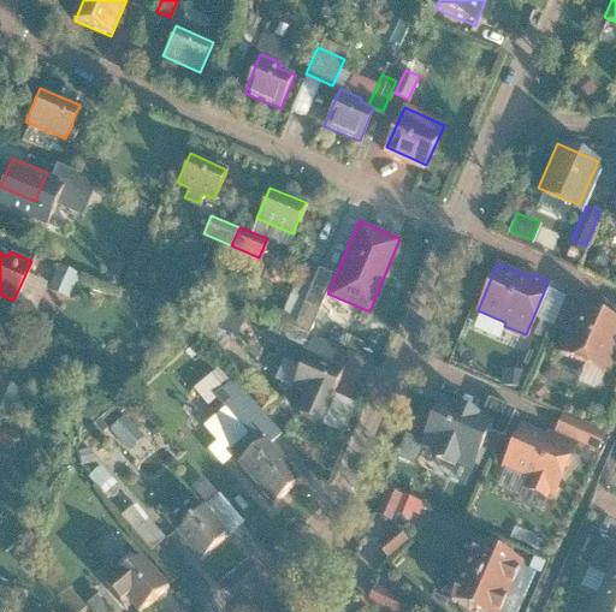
[(329,291),(336,274),(317,266),(292,326),(307,332),(325,290),(329,291)]
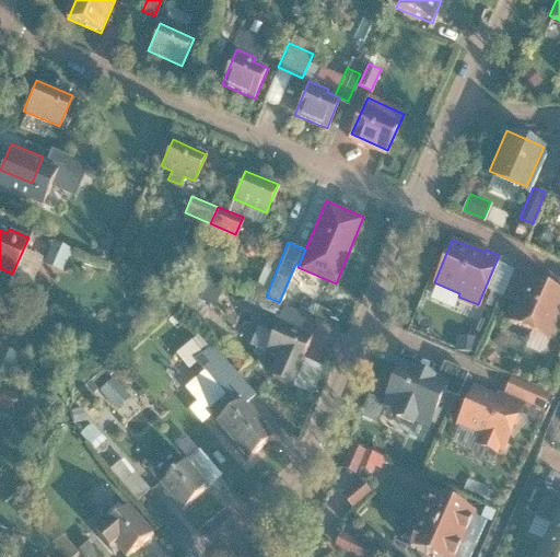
[(555,318),(559,305),(559,290),(514,273),(503,296),(513,298),(505,315),(552,336),(559,320),(555,318)]
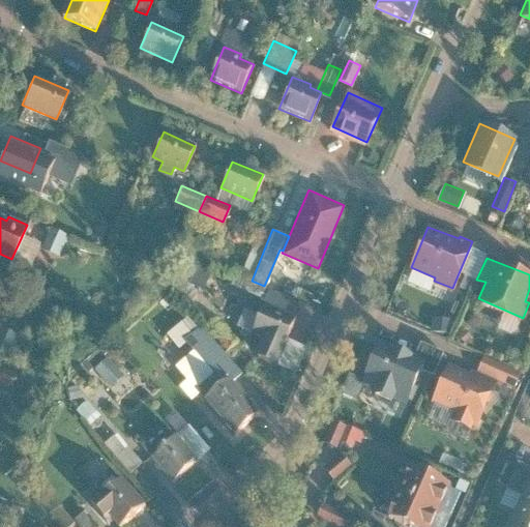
[(275,361),(295,320),(262,305),(251,331),(262,335),(255,352),(275,361)]
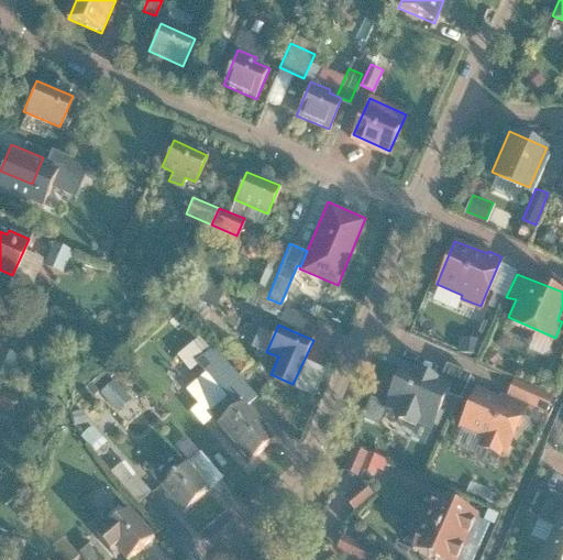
[(234,391),(244,403),(254,394),(227,362),(224,364),(217,357),(202,368),(229,395),(234,391)]
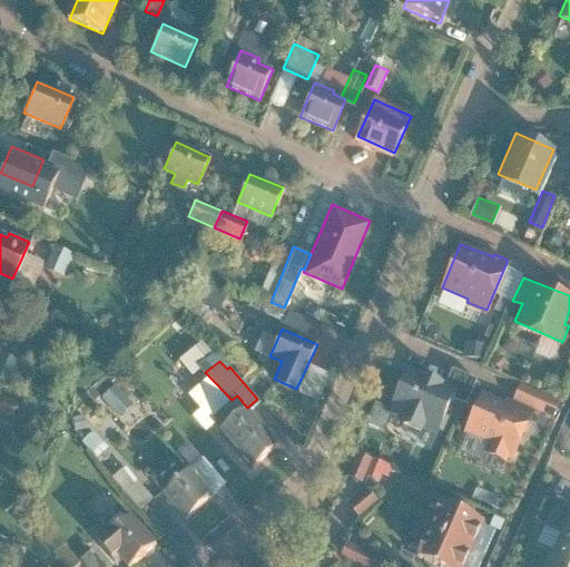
[(391,409),(439,429),(453,396),(457,388),(444,383),(409,368),(391,409)]
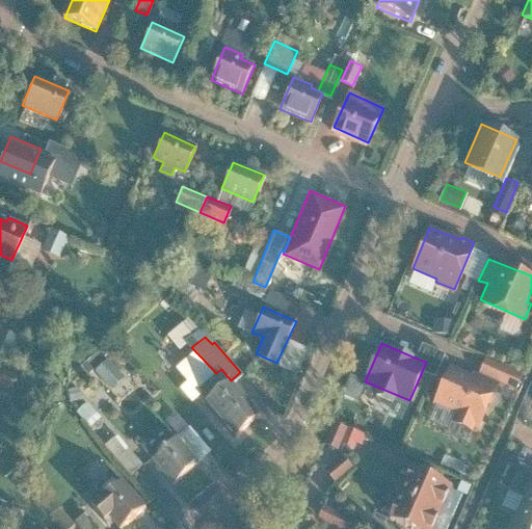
[(421,344),(415,358),(426,362),(423,369),(434,374),(443,352),(421,344)]
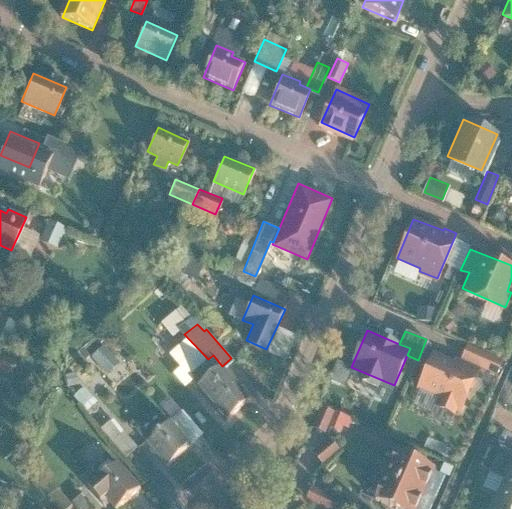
[(433,400),(458,412),(478,368),(454,356),(453,359),(436,352),(419,390),(434,397),(433,400)]
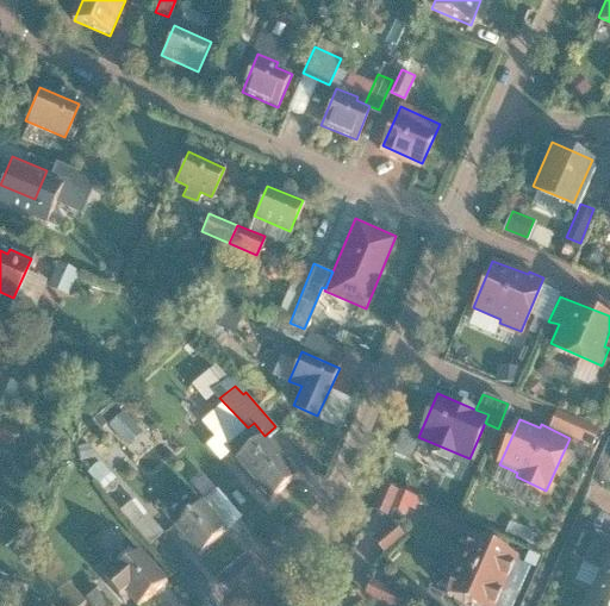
[(0,437),(12,443),(17,431),(0,423),(0,437)]
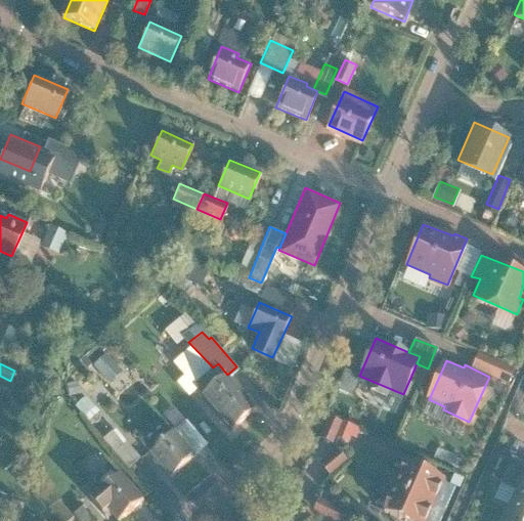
[(213,367),(193,384),(231,429),(256,408),(227,375),(218,363),(213,367)]
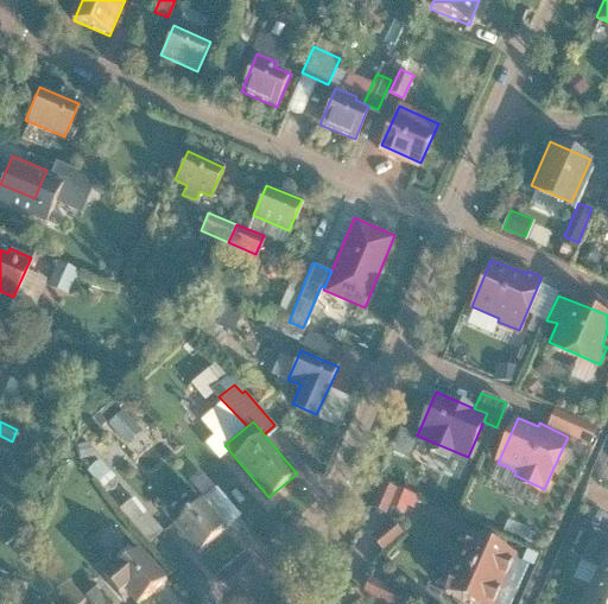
[(373,504),(415,512),(419,490),(378,482),(373,504)]
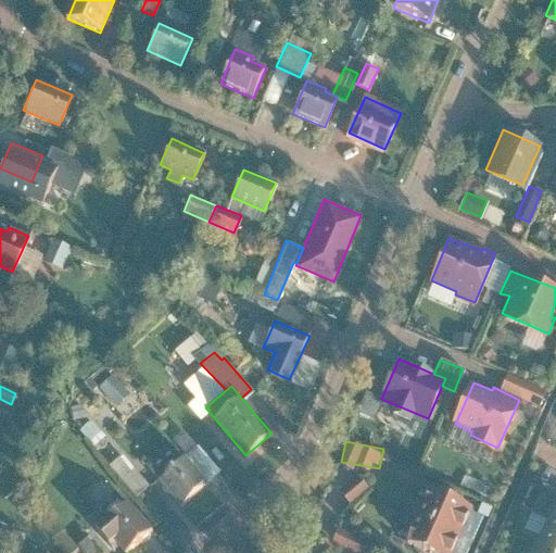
[(181,456),(169,442),(144,463),(180,505),(205,485),(181,456)]
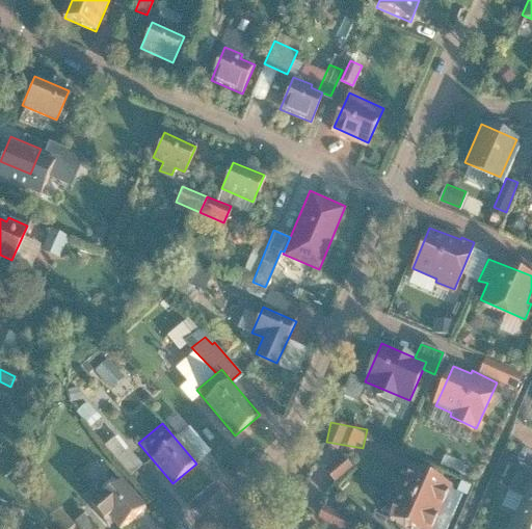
[(187,426),(174,437),(196,464),(209,452),(187,426)]
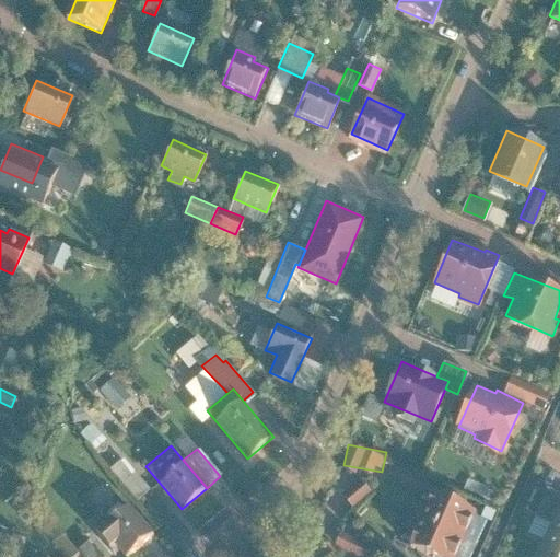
[(147,487),(123,459),(113,467),(137,496),(147,487)]
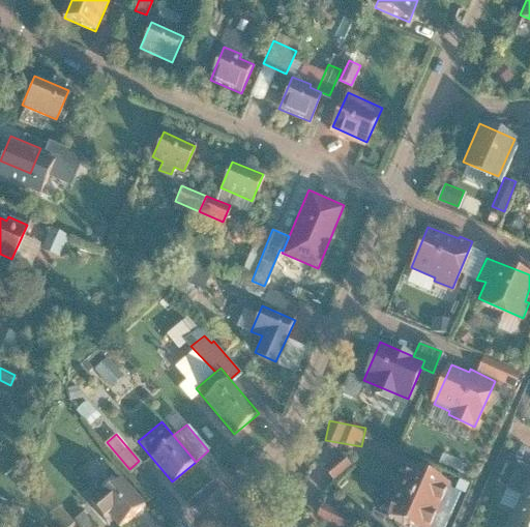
[(333,478),(351,464),(342,452),(324,467),(333,478)]
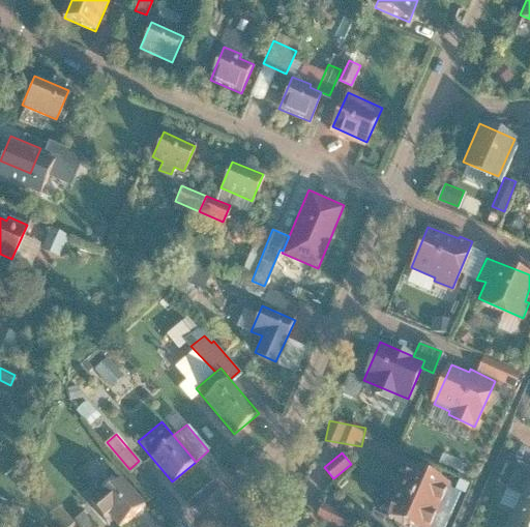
[(529,467),(518,462),(506,490),(523,497),(529,479),(529,467)]
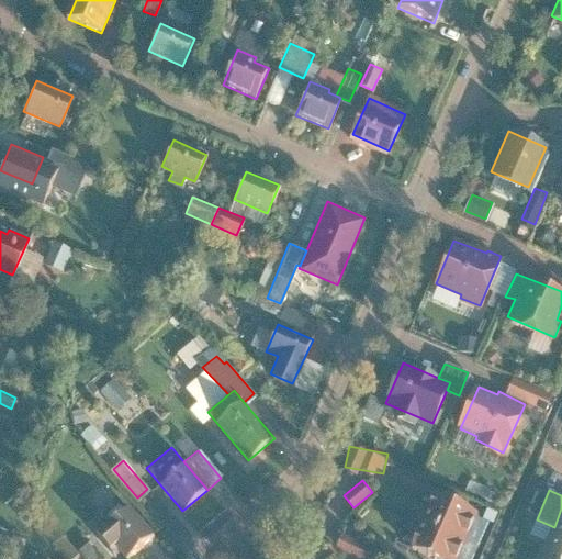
[(420,518),(464,537),(475,513),(431,494),(420,518)]
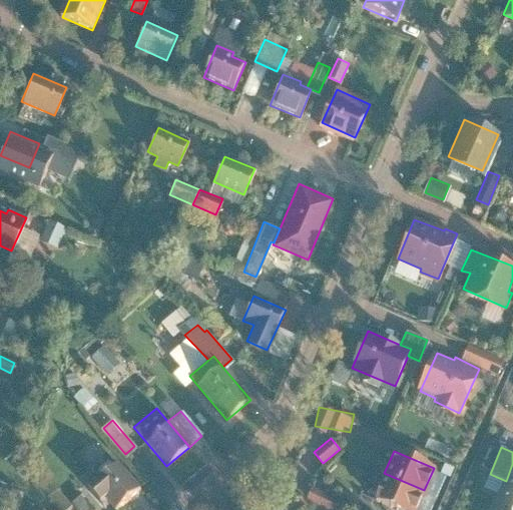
[(116,509),(117,509),(140,491),(115,462),(88,485),(98,496),(101,493),(116,509)]
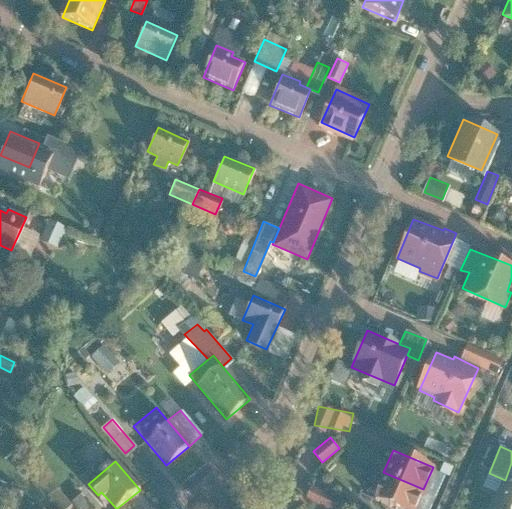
[(511,463),(505,480),(499,492),(511,497),(511,463)]
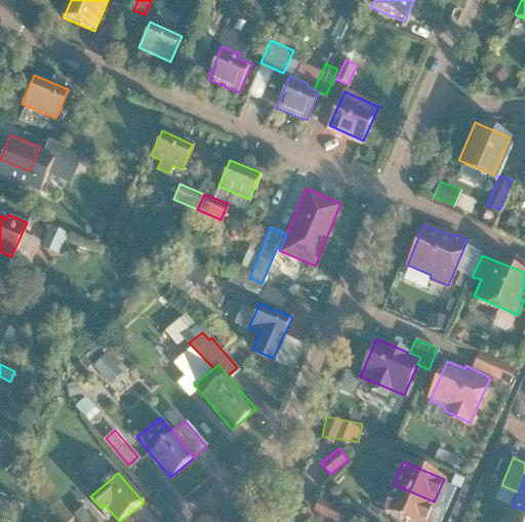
[(425,521),(434,502),(393,484),(384,507),(417,521),(425,521)]
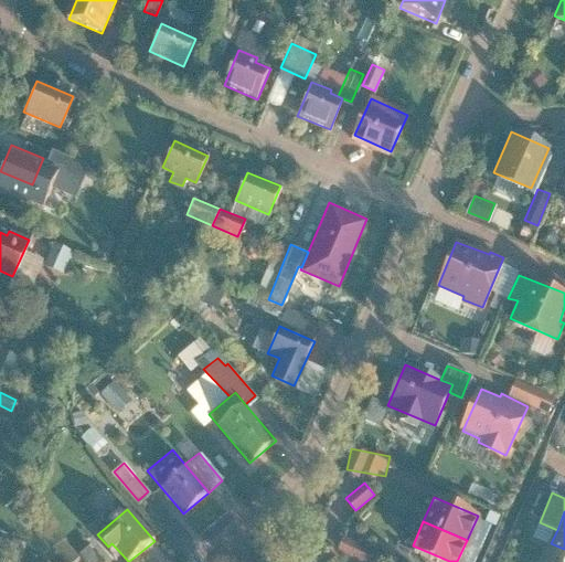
[(0,547),(21,557),(29,539),(0,526),(0,547)]
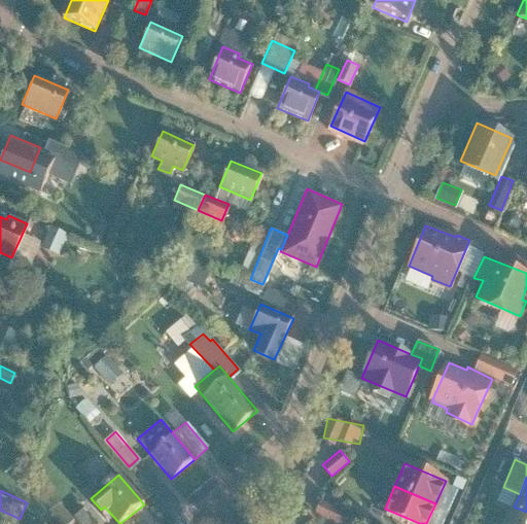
[(346,512),(324,502),(319,514),(342,522),(346,512)]
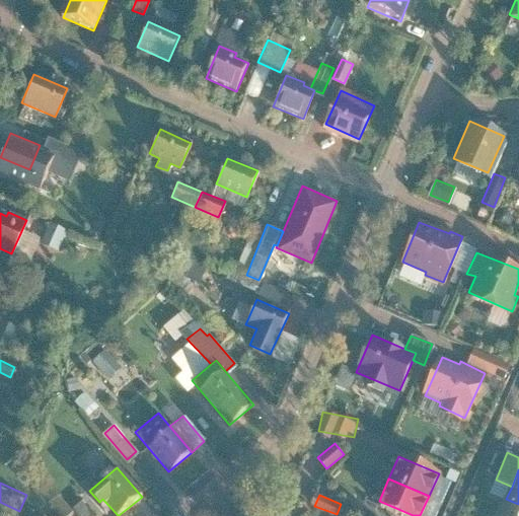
[(518,515),(518,504),(506,499),(499,515),(518,515)]
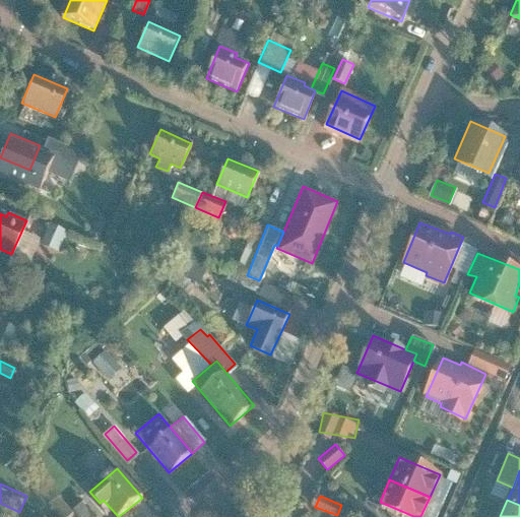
[(91,516),(80,503),(72,510),(78,516),(91,516)]
